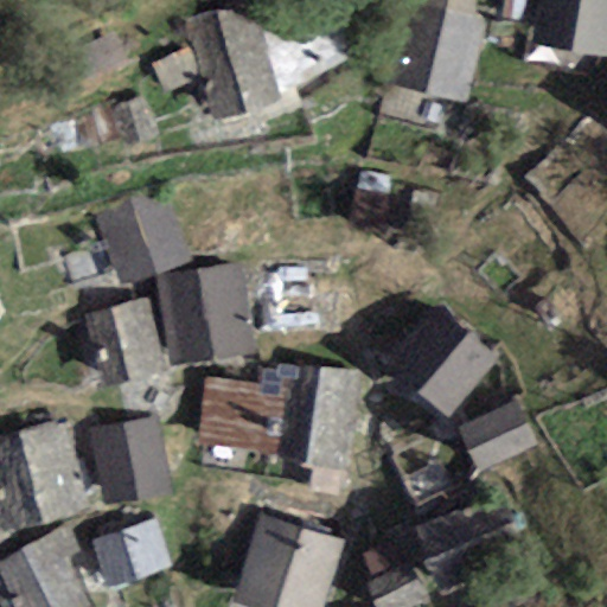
[(251,0),(186,20),(216,121),(281,101),(280,93),(262,32),(251,0)]
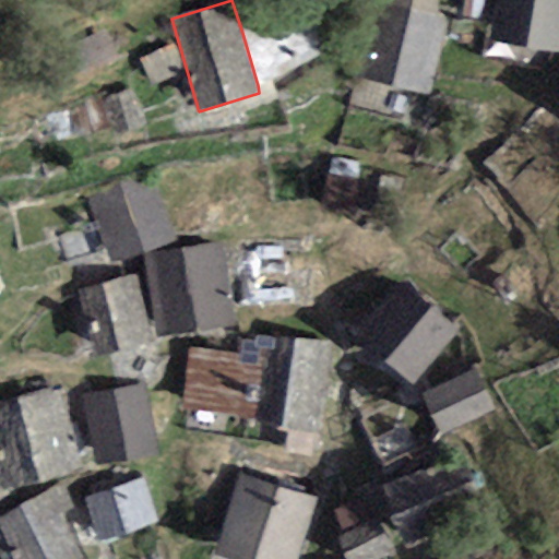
[(301,0),(241,30),(258,85),(345,42),(328,0),(301,0)]
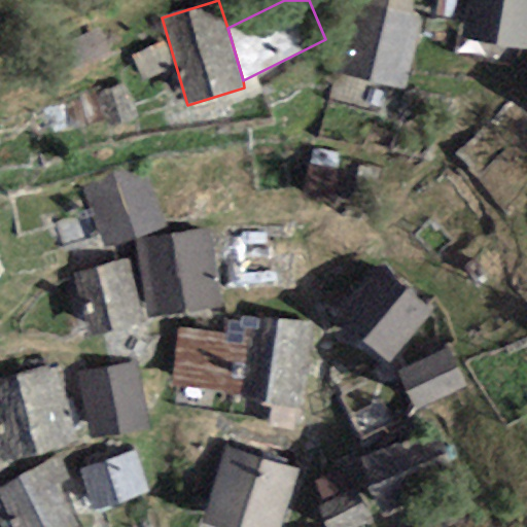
[(408,90),(423,20),(408,15),(411,0),(376,0),(375,9),(354,5),(339,74),(408,90)]
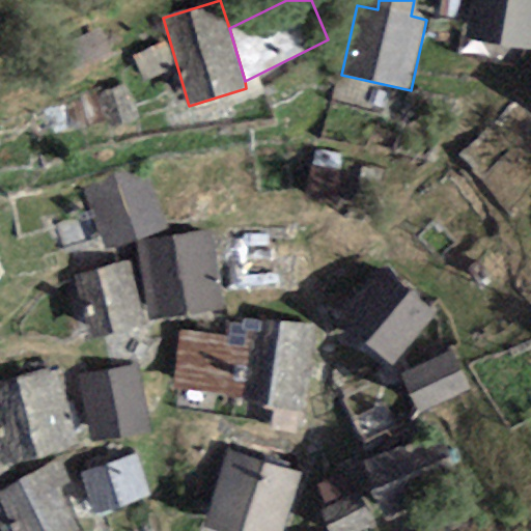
[(457,19),(459,0),(441,0),(439,16),(457,19)]
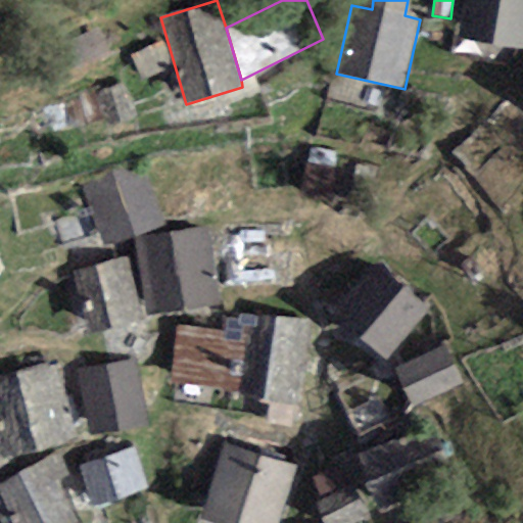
[(522,0),(465,0),(460,39),(522,48),(522,0)]
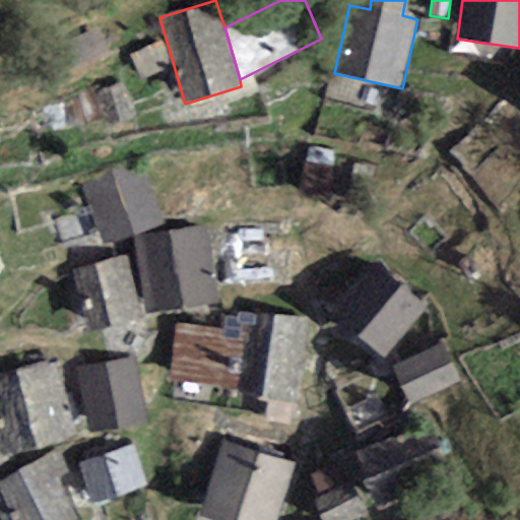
[(100,27),(65,41),(75,66),(109,52),(100,27)]
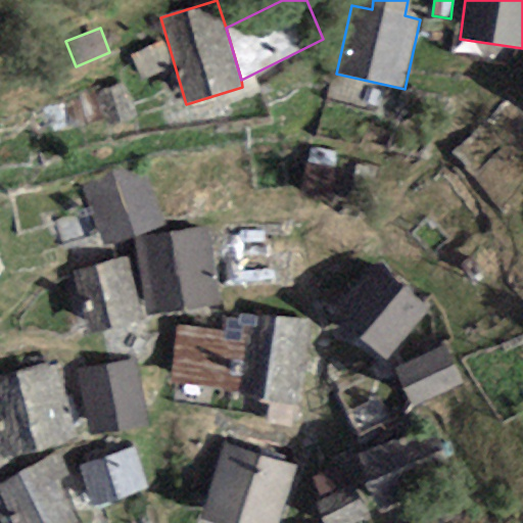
[(171,69),(161,43),(130,54),(140,81),(171,69)]
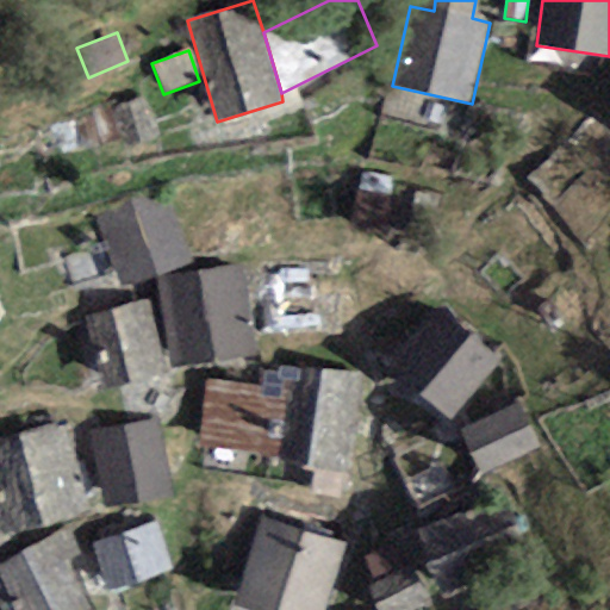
[(143,98),(110,110),(123,148),(156,136),(143,98)]
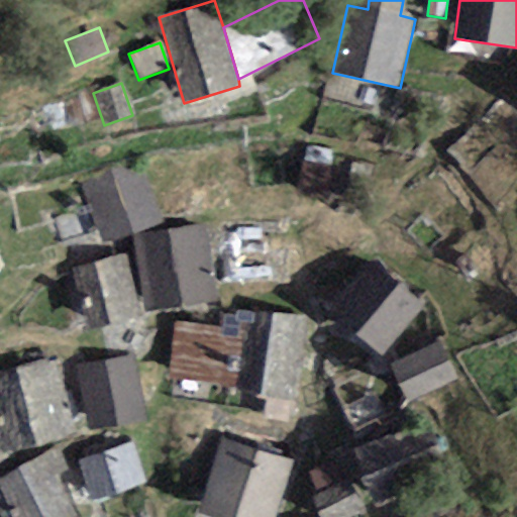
[(335,152),(304,147),(298,191),(329,195),(335,152)]
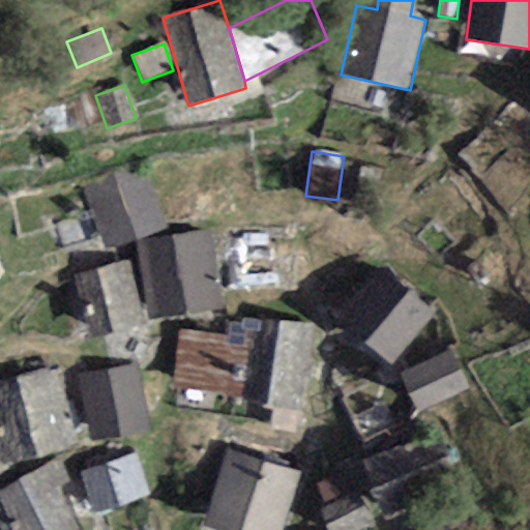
[(145,169),(84,188),(106,249),(167,230),(145,169)]
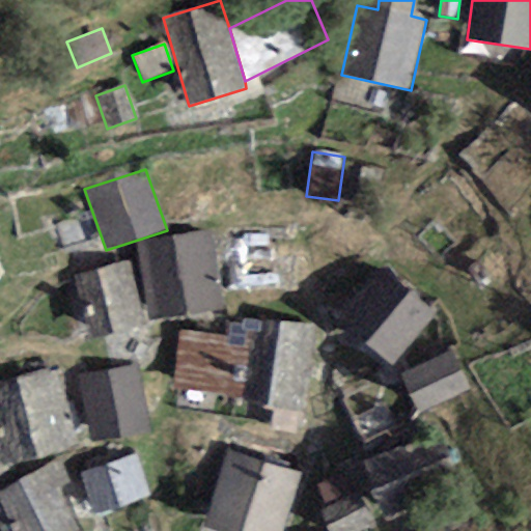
[(211,231),(136,244),(148,318),(223,306),(211,231)]
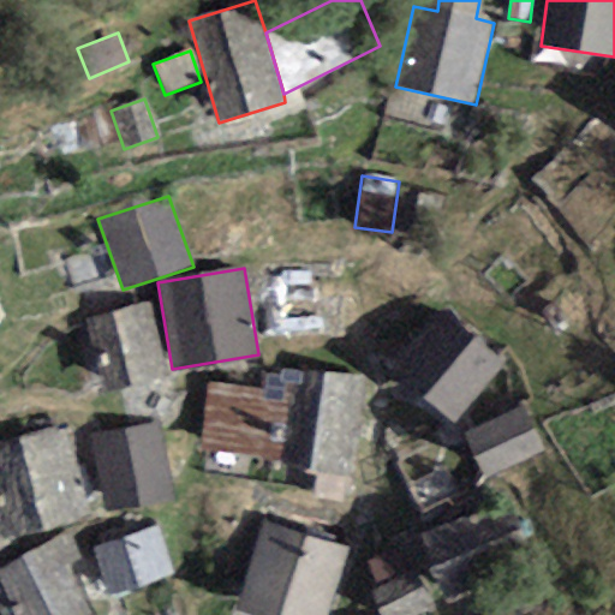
[(148,304),(85,322),(105,392),(167,375),(148,304)]
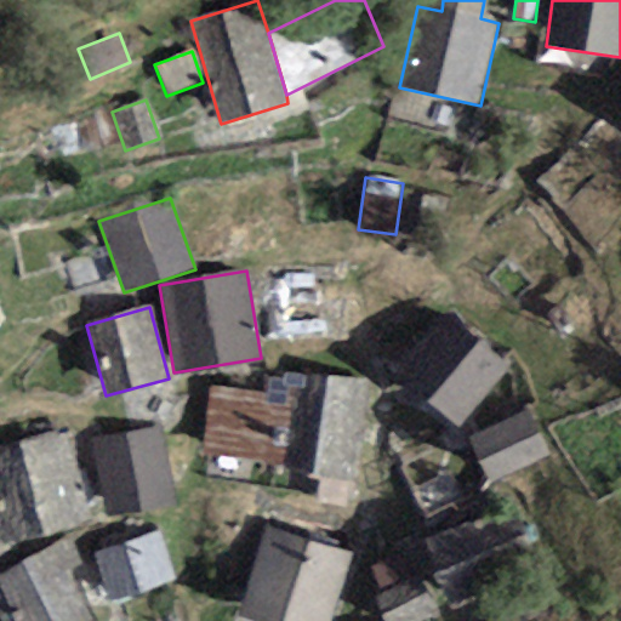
[(448,317),(398,372),(457,426),(508,369),(448,317)]
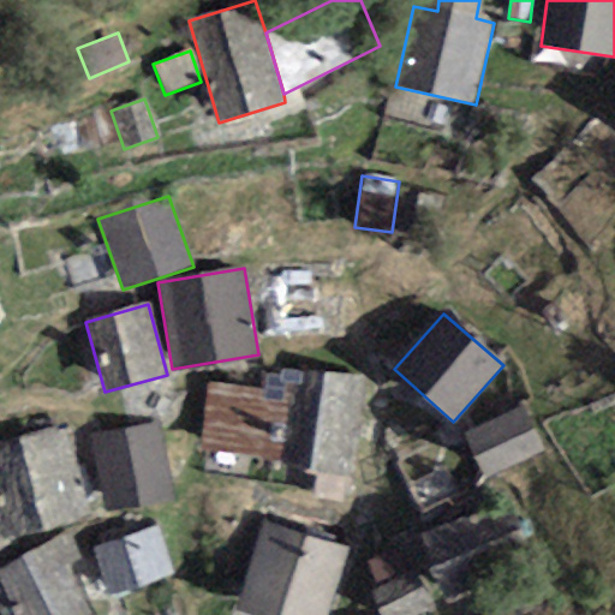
[(354,482),(365,378),(268,368),(266,388),(207,381),(198,455),(287,465),(286,475),(315,478),(312,502),(344,506),(347,481),(354,482)]
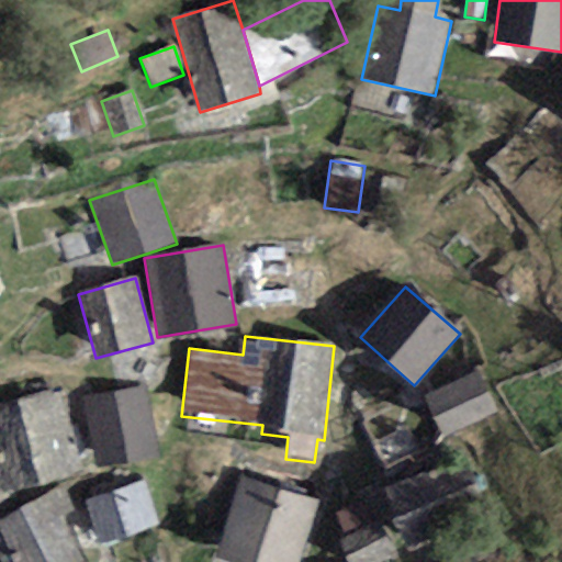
[(479,372),(424,395),(440,435),(495,413),(479,372)]
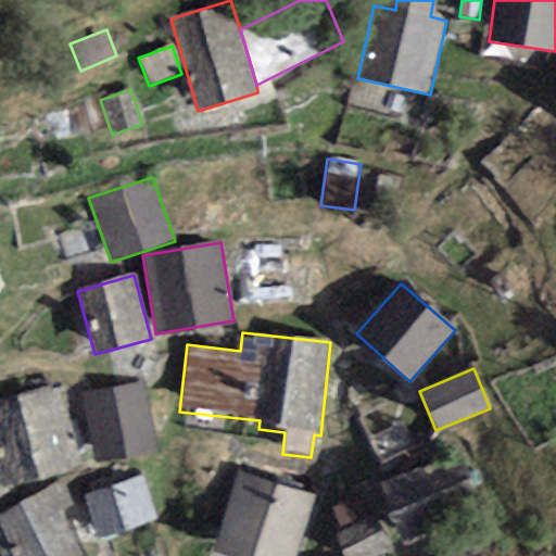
[(142,381),(80,393),(95,464),(155,451),(142,381)]
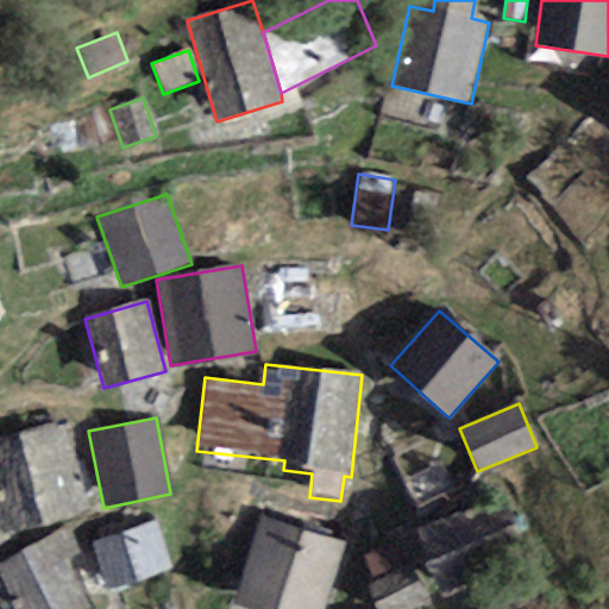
[(63,425),(0,441),(0,529),(1,534),(87,513),(63,425)]
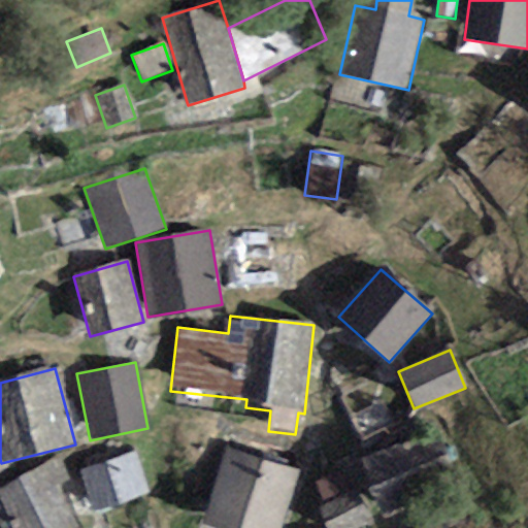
[(427,429),(357,457),(381,517),(452,489),(427,429)]
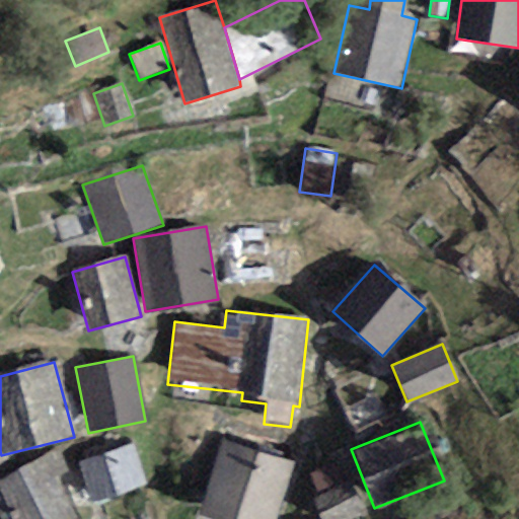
[(272,518),(292,464),(223,440),(196,514),(209,518),(272,518)]
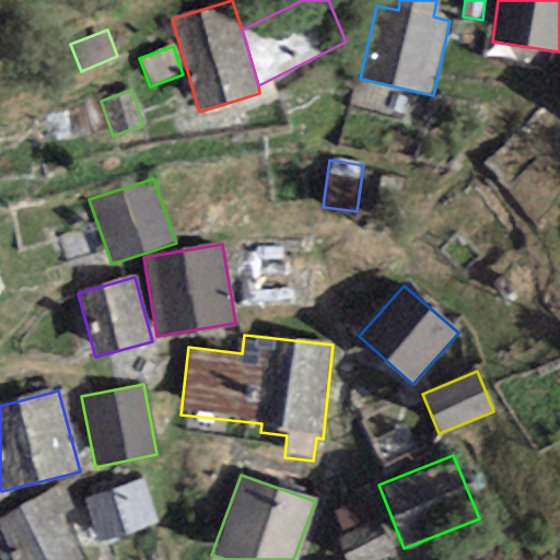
[(144,479),(81,500),(96,545),(159,525),(144,479)]
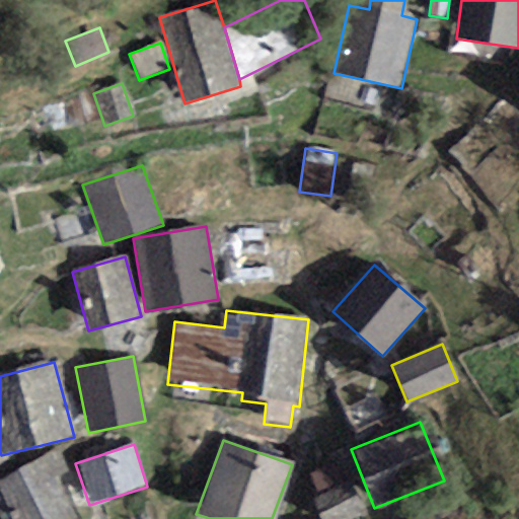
[(0,518),(76,518),(77,518),(58,477),(67,472),(58,453),(0,479),(0,518)]
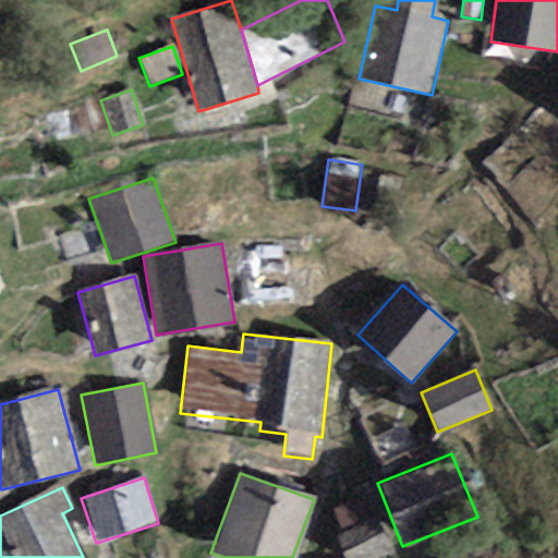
[(377,519),(337,538),(346,557),(380,557),(393,553),(377,519)]
